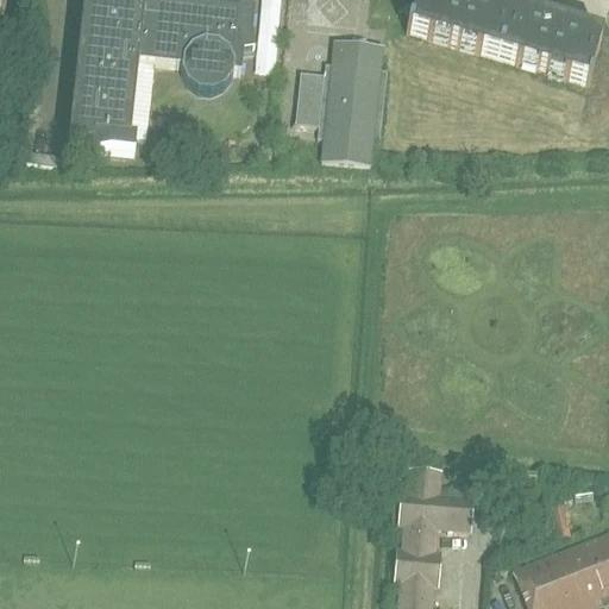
[(82,0),(67,148),(90,150),(93,159),(92,159),(93,162),(108,159),(133,162),(136,145),(129,144),(137,68),(181,73),(181,79),(186,90),(198,99),(211,100),(224,95),(232,83),(232,79),(240,79),(243,57),(251,56),(253,56),(251,37),(253,13),(237,11),(236,18),(144,7),(144,0),(82,0)]
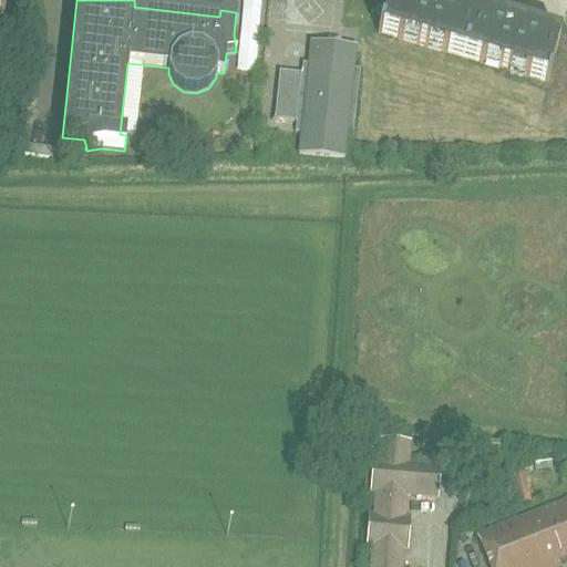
[(377,33),(462,59),(475,16),(441,6),(441,0),(429,0),(429,2),(422,0),(388,0),(380,28),(379,28),(377,33)]
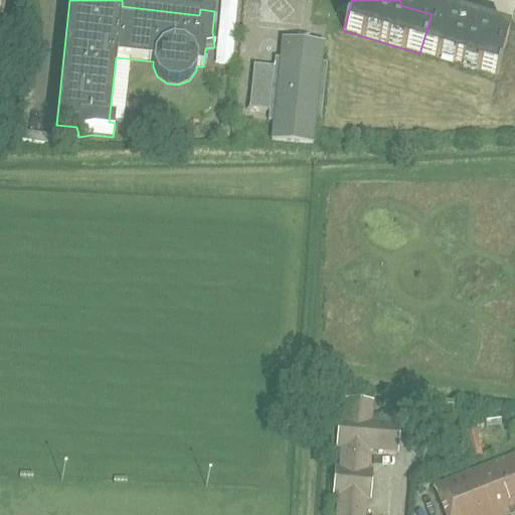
[(464,24),(432,14),(419,53),(496,76),(498,71),(497,70),(507,37),(475,27),(477,21),(466,18),(464,24)]
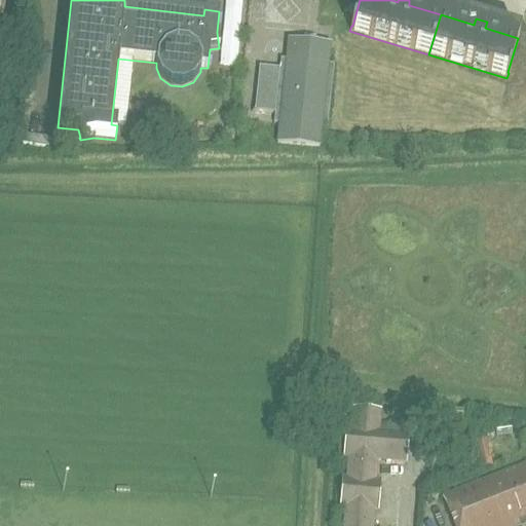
[(255,68),(257,69),(258,69),(254,110),(250,109),(250,111),(274,113),(272,123),(278,124),(276,144),(317,149),(321,128),(326,129),(333,66),(328,65),(330,44),(288,40),(286,61),(279,60),(278,70),(255,67),(255,68)]
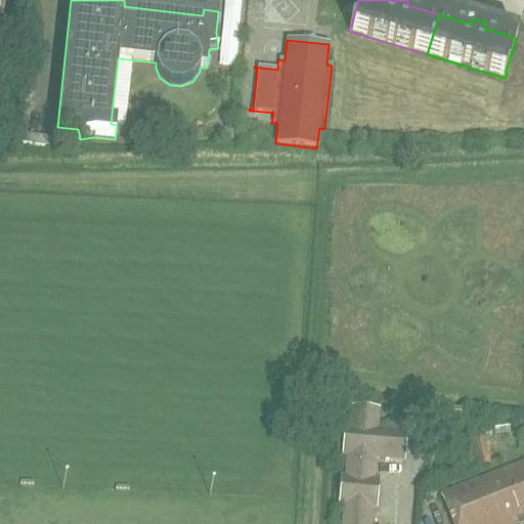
[(403,461),(405,432),(377,430),(378,410),(349,408),(348,429),(344,428),(342,456),(346,456),(345,477),(340,477),(338,506),(343,506),(341,523),(369,523),(370,508),(376,508),(377,479),(373,479),(375,459),(403,461)]
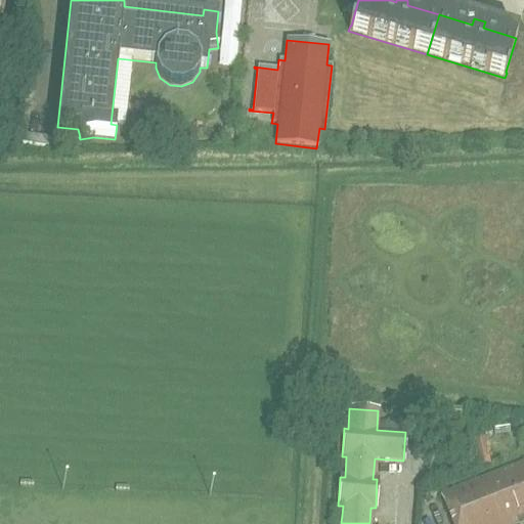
[(517,523),(520,523),(523,522),(523,463),(440,496),(450,523),(513,523),(517,523)]
